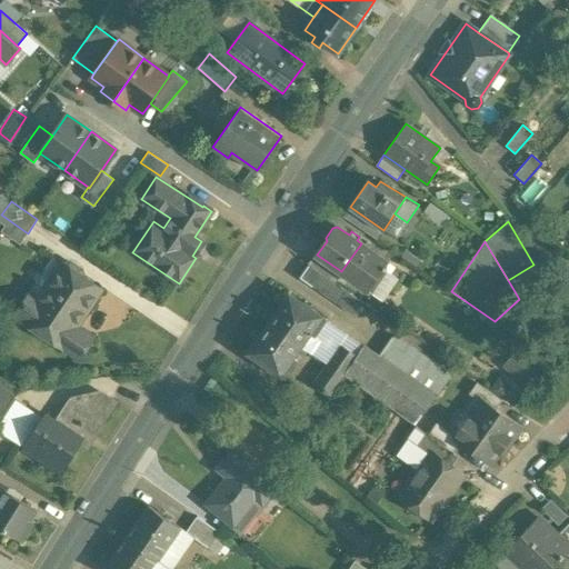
[(387,262),(361,243),(341,271),(342,272),(368,290),(387,262)]
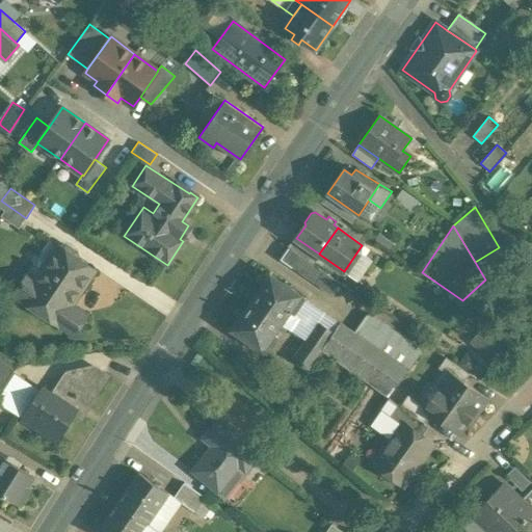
[(319,254),(296,238),(289,248),(313,265),(313,264),(320,255),(319,254)]
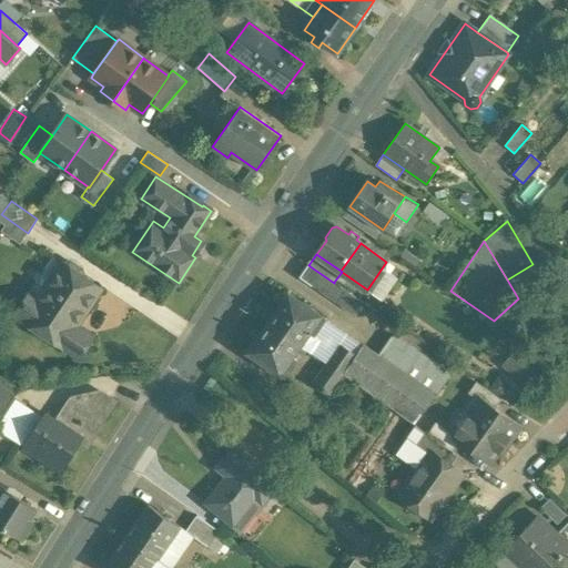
[(100,288),(61,263),(36,301),(28,295),(14,314),(78,356),(91,336),(74,326),(100,288)]
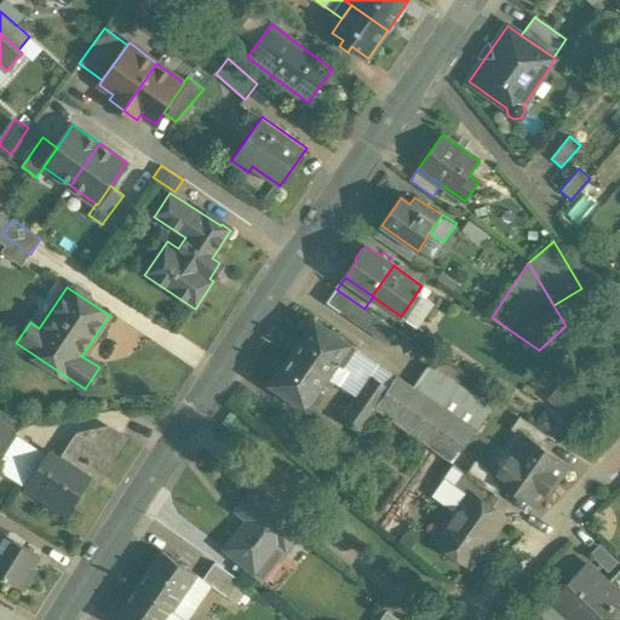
[(581,288),(554,305),(566,326),(595,308),(583,287),(581,288)]
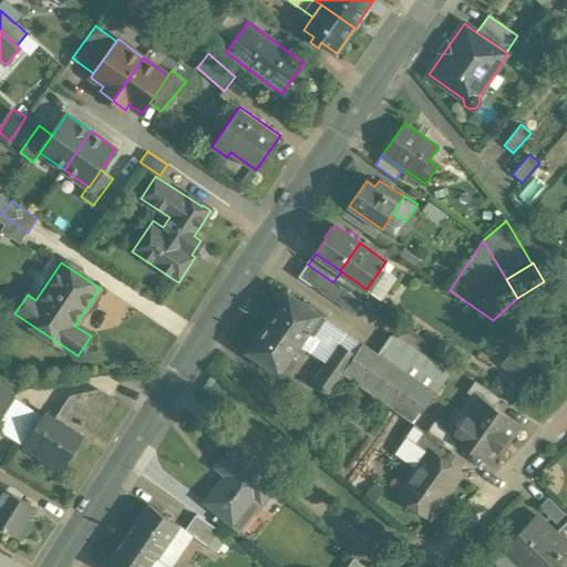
[(333,282),(308,265),(300,277),(337,302),(346,290),(333,281),(333,282)]
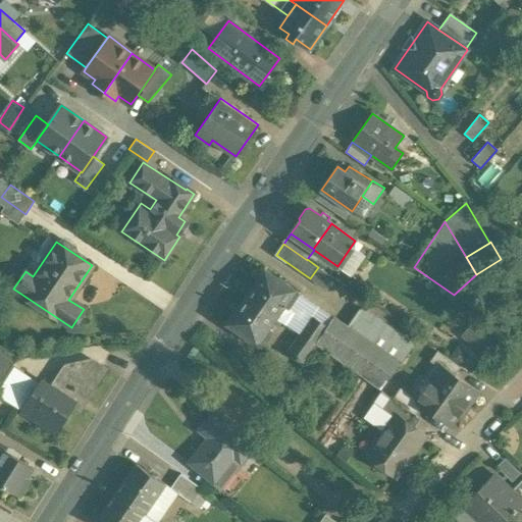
[(280,275),(278,278),(265,269),(246,297),(282,321),(285,317),(279,313),(284,306),(289,308),(294,302),(298,305),(301,301),(297,298),(300,293),(285,283),(288,280),(280,275)]
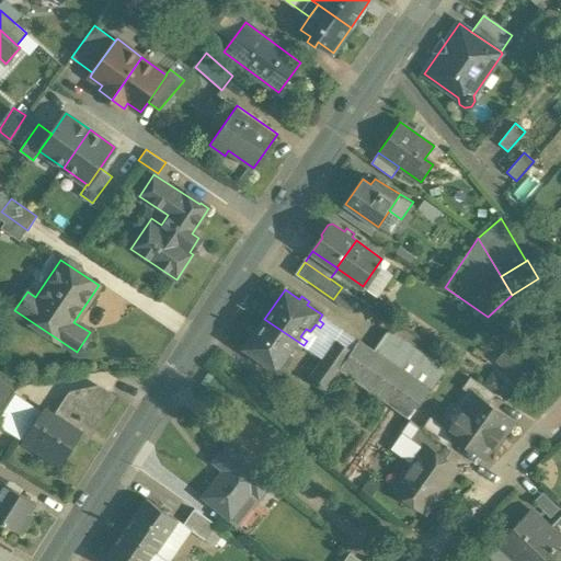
[(304,345),(264,319),(244,347),(260,357),(256,361),(264,366),(266,363),(282,373),(285,368),(289,371),(293,366),(288,363),(293,357),(288,354),(294,345),(300,350),(304,345)]
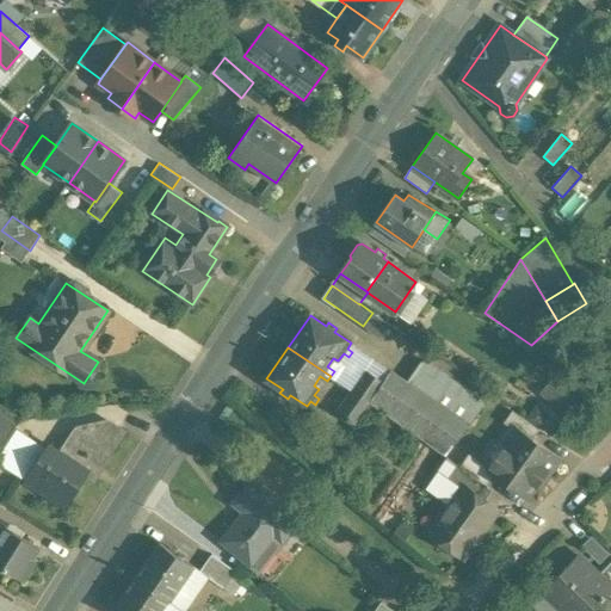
[(483,405),(421,360),(407,382),(469,425),(483,405)]
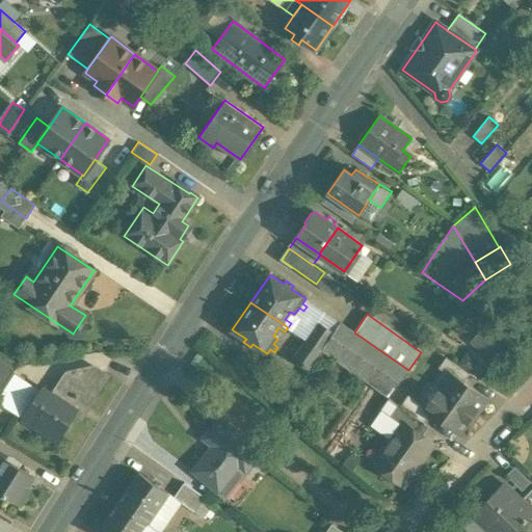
[(334,331),(320,322),(307,341),(321,351),(322,350),(335,333),(334,331)]
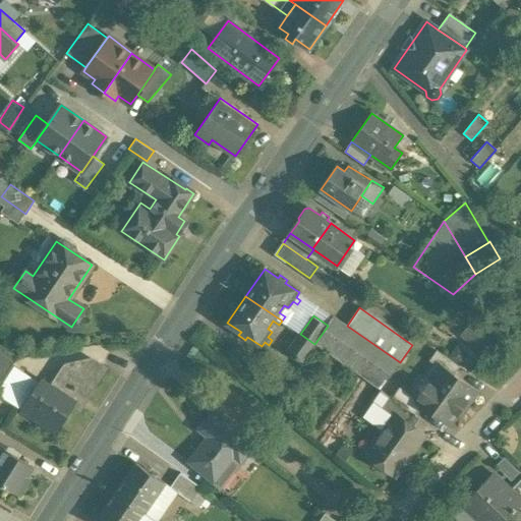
[(347,326),(333,315),(327,325),(328,326),(315,343),(382,389),(400,362),(347,326)]
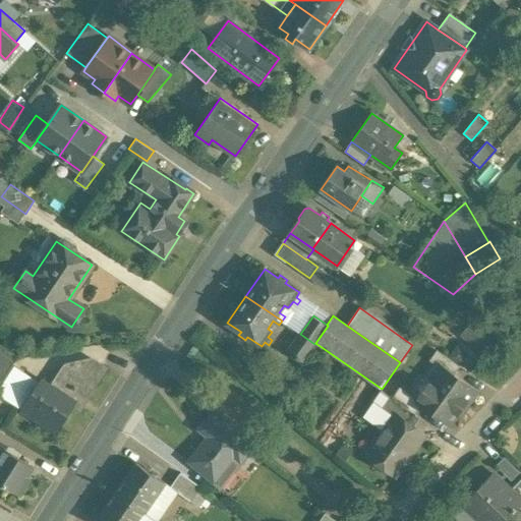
[(482,317),(465,338),(483,353),(501,334),(482,317)]
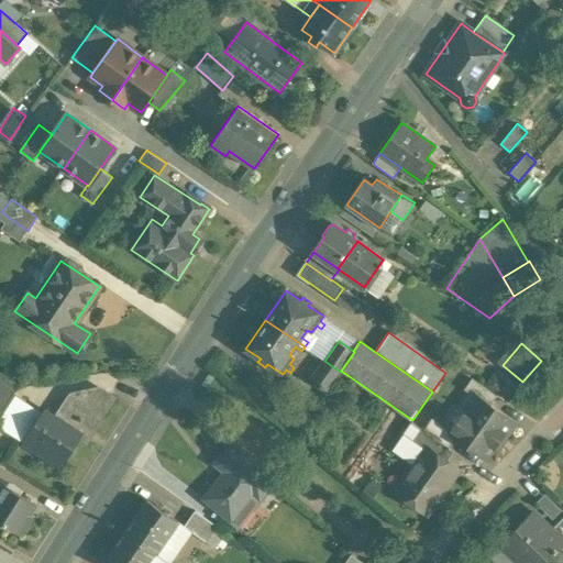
[(324,361),(311,379),(327,390),(340,372),(324,361)]
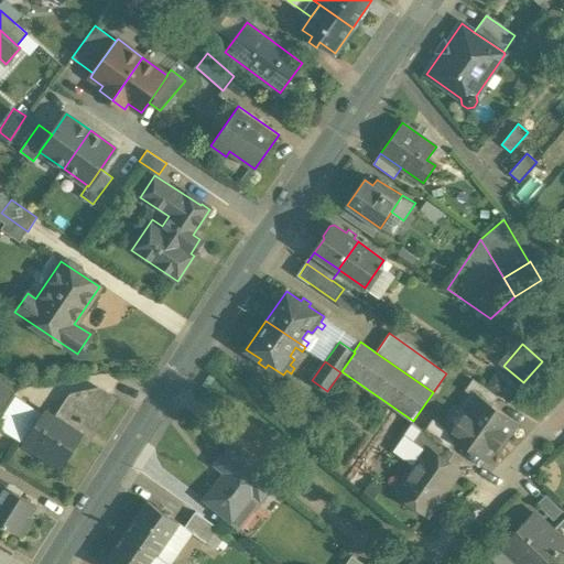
[(473,379),(465,390),(473,396),(474,394),(490,407),(498,397),(473,379)]
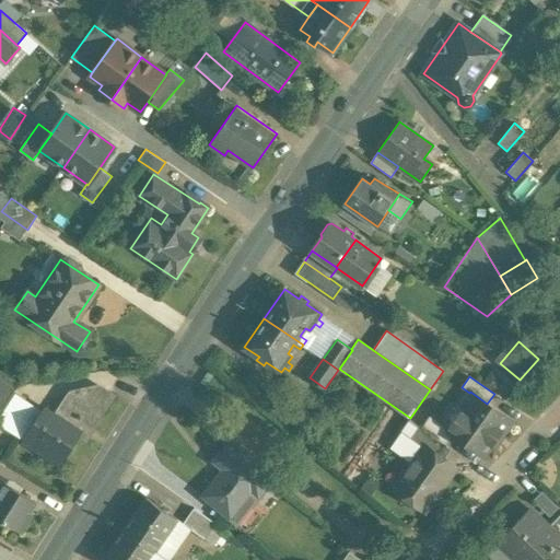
[(11,391),(0,383),(0,404),(3,407),(13,392),(14,391),(12,389),(11,391)]
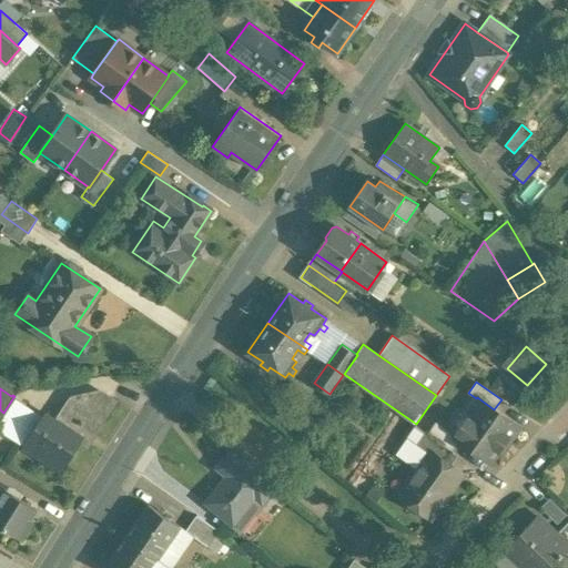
[(101,388),(69,396),(69,397),(79,395),(64,418),(59,415),(56,419),(83,437),(81,440),(88,445),(117,399),(101,388)]
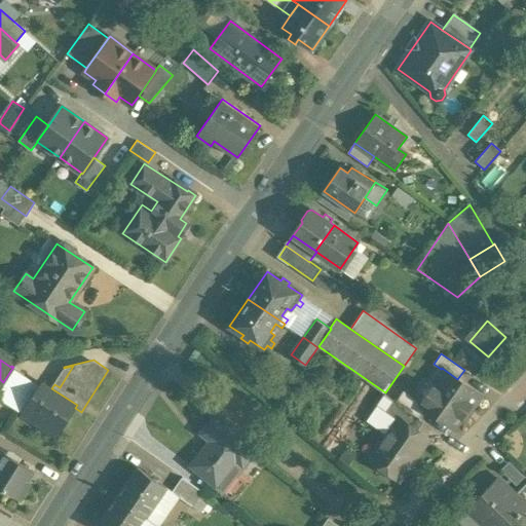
[(41,386),(12,368),(3,382),(0,379),(0,399),(23,414),(41,386)]
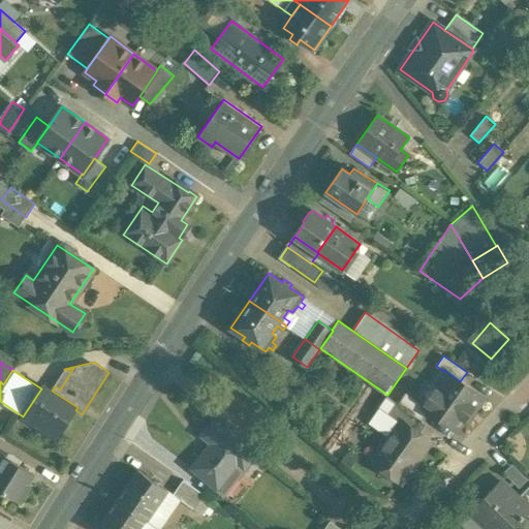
[(443,371),(434,385),(436,387),(424,405),(423,406),(429,410),(457,430),(473,407),(475,409),(484,398),(460,381),(444,370),(443,371)]
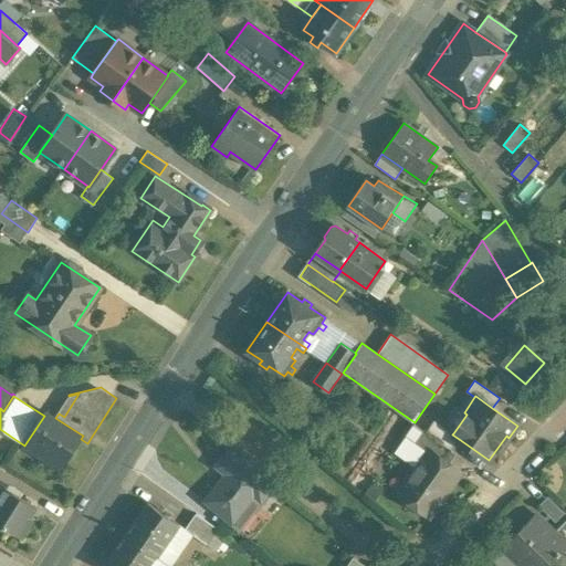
[(55,418),(46,412),(44,416),(24,446),(23,447),(60,470),(81,439),(83,436),(55,418)]
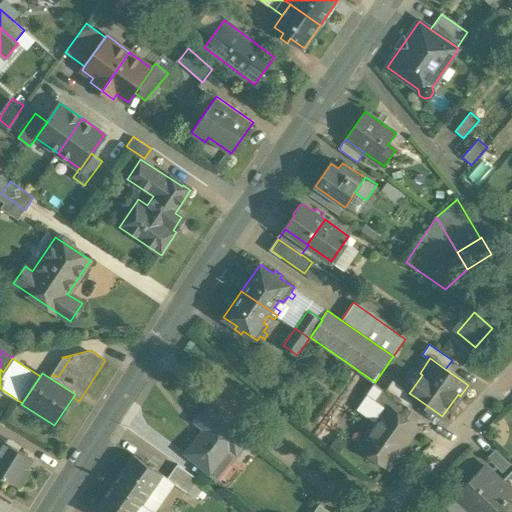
[(410,392),(393,380),(385,391),(408,407),(415,397),(409,393),(410,392)]
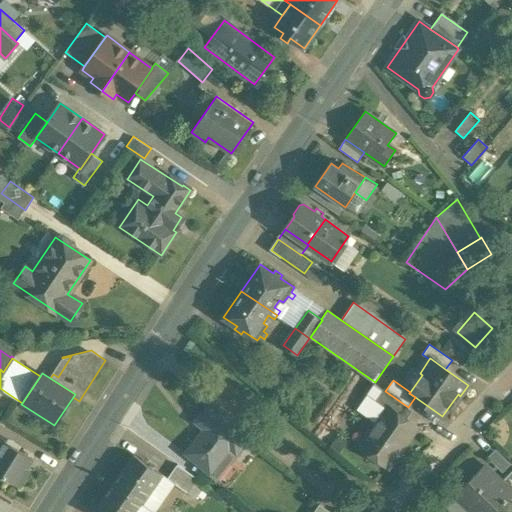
[(385,391),(384,390),(376,400),(387,408),(388,407),(406,420),(413,410),(408,407),(385,391)]
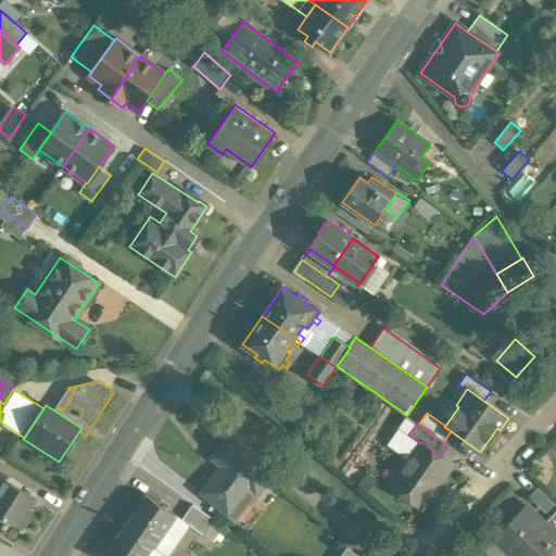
[(268,478),(225,442),(210,459),(219,468),(200,492),(235,520),(268,478)]
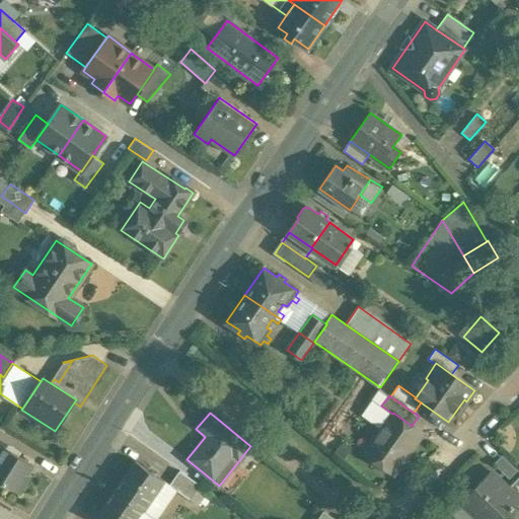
[(384,426),(379,427),(374,434),(375,439),(365,453),(393,472),(393,471),(398,470),(405,461),(404,456),(409,450),(408,447),(412,441),(415,441),(421,433),(412,426),(393,413),(392,414),(384,426)]
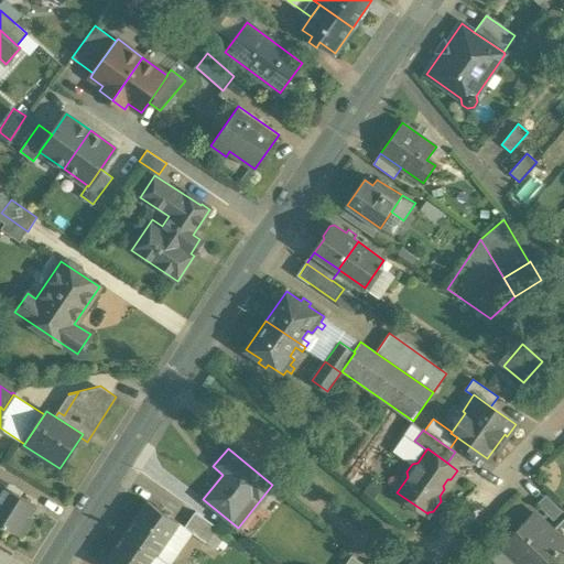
[(38,508),(4,487),(3,488),(4,489),(0,496),(0,523),(24,539),(25,538),(23,535),(32,521),(34,523),(35,521),(29,518),(35,508),(36,509),(38,508)]
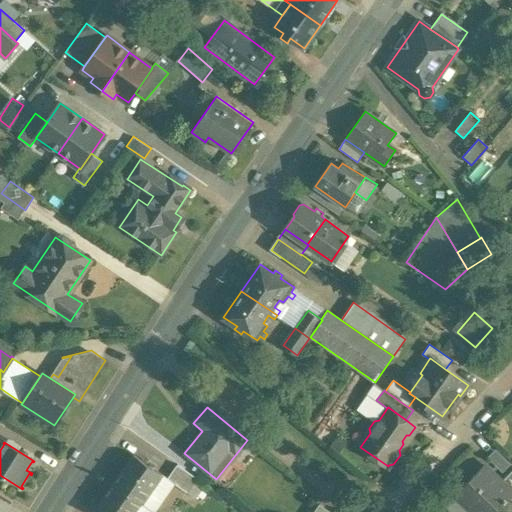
[(508,460),(498,450),(489,459),(500,469),(508,460)]
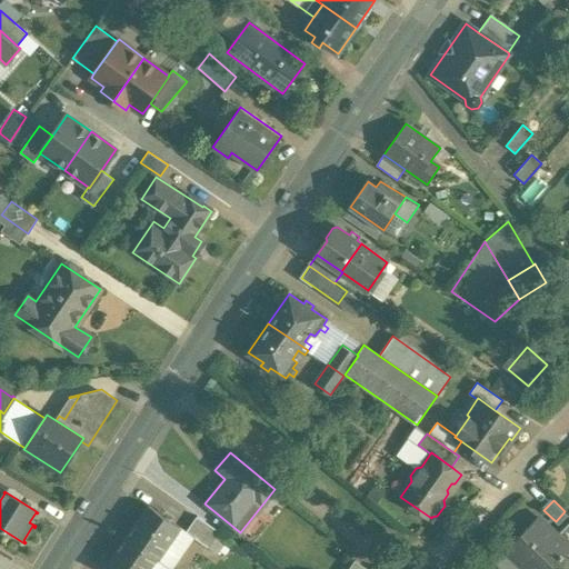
[(148,505),(126,537),(128,538),(158,559),(179,528),(148,505)]
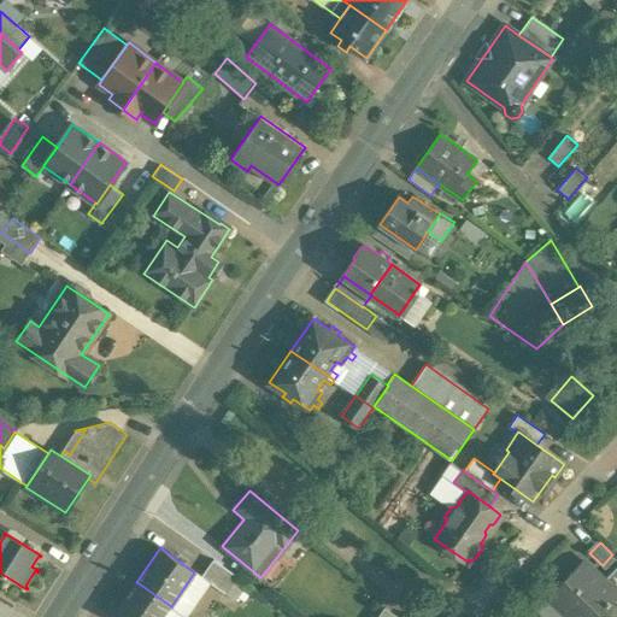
[(236,576),(213,560),(201,577),(224,594),(236,576)]
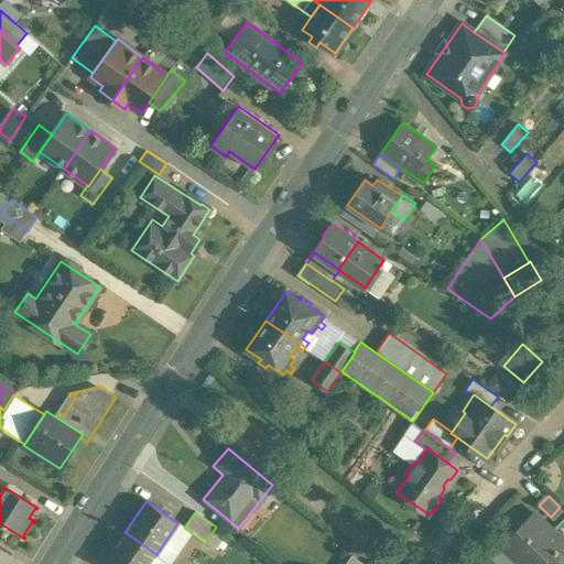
[(550,532),(531,513),(502,542),(524,563),(544,563),(563,544),(563,532),(556,525),(550,532)]
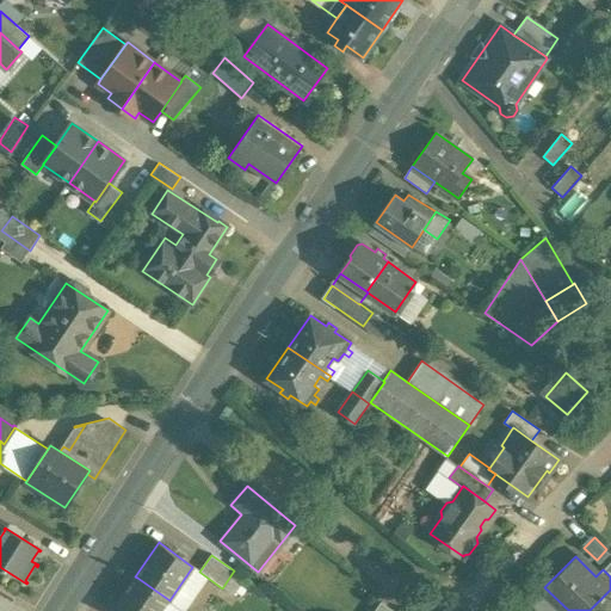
[(161,610),(170,600),(137,578),(113,610),(161,610)]
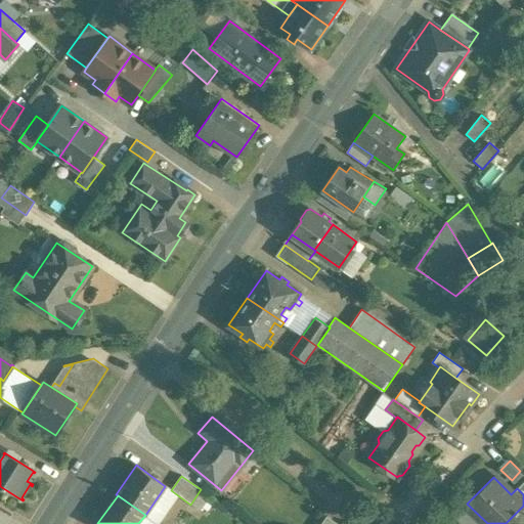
[(158,523),(145,515),(138,523),(158,523)]
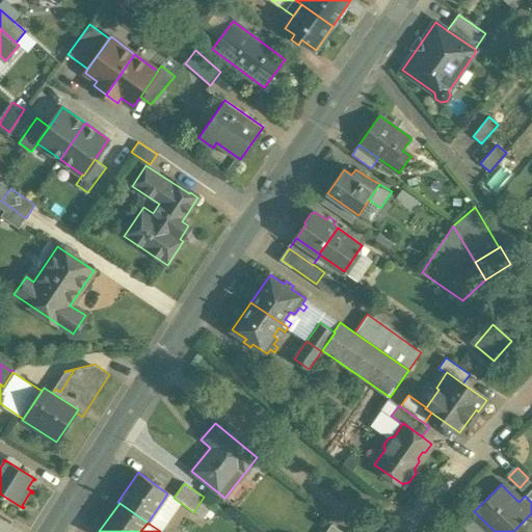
[(342,531),(329,523),(323,531),(342,531)]
